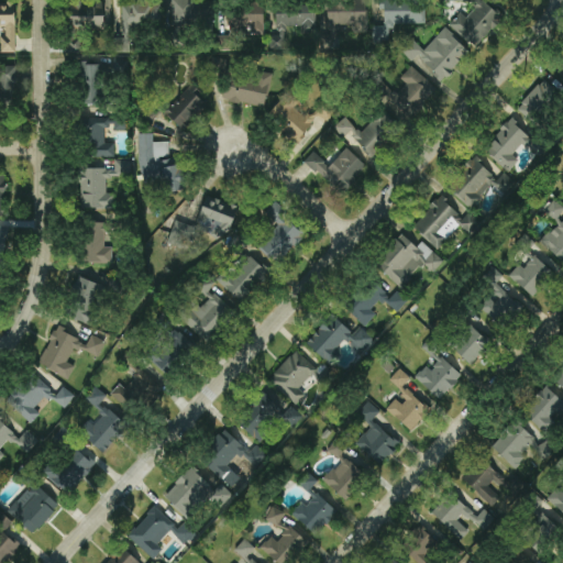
[(129,53),(130,28),(159,29),(161,1),(123,0),(122,39),(113,39),(112,53),(129,53)]
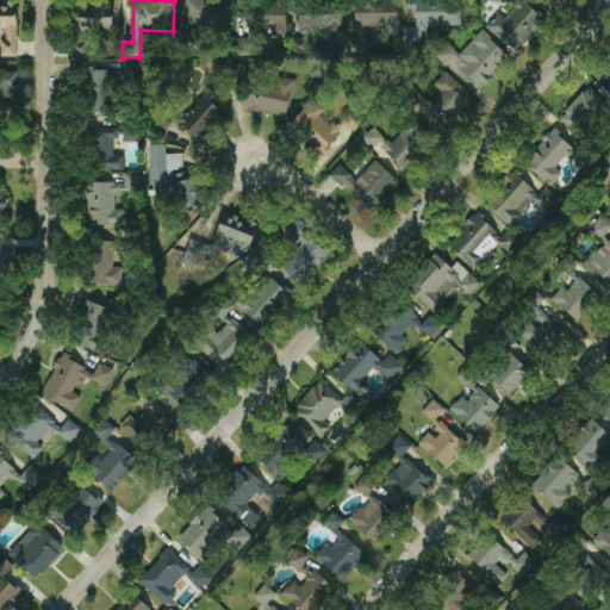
[(210,0),(186,1),(187,29),(231,27),(229,0),(210,0)]
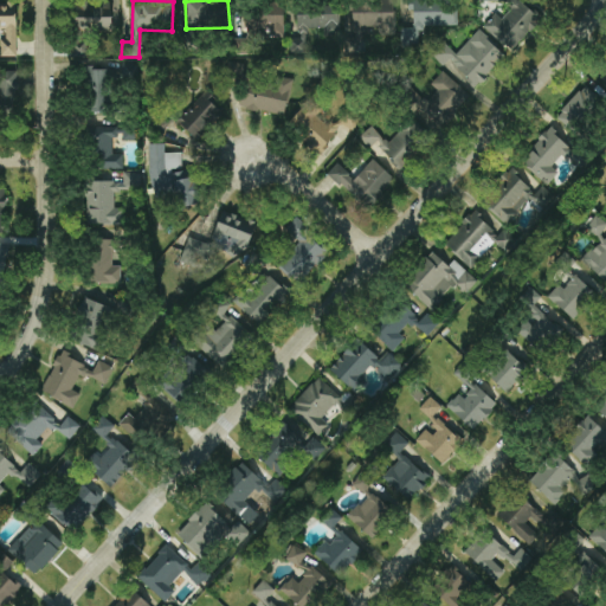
[(457,27),(457,0),(413,0),(413,28),(401,28),(401,46),(419,46),(419,27),(457,27)]
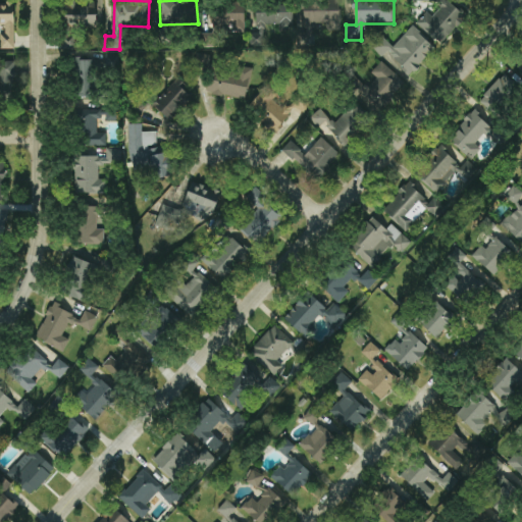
[(446,0),(431,16),(427,12),(417,23),(440,45),(466,17),(447,0),(446,0)]
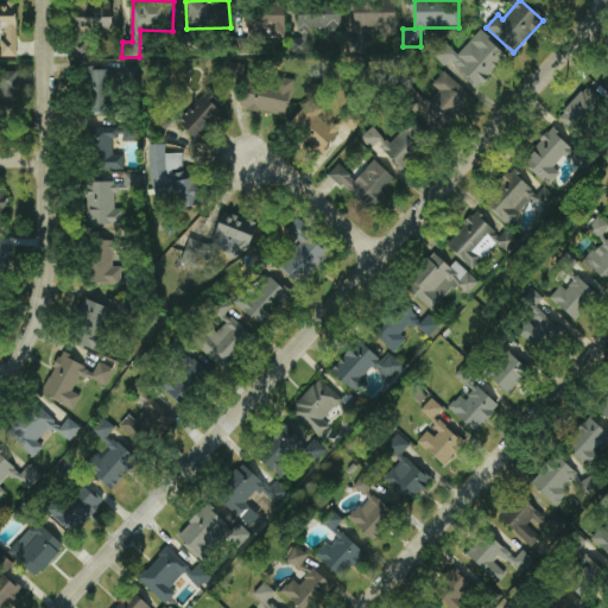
[(112,31),(113,4),(75,2),(74,29),(112,31)]
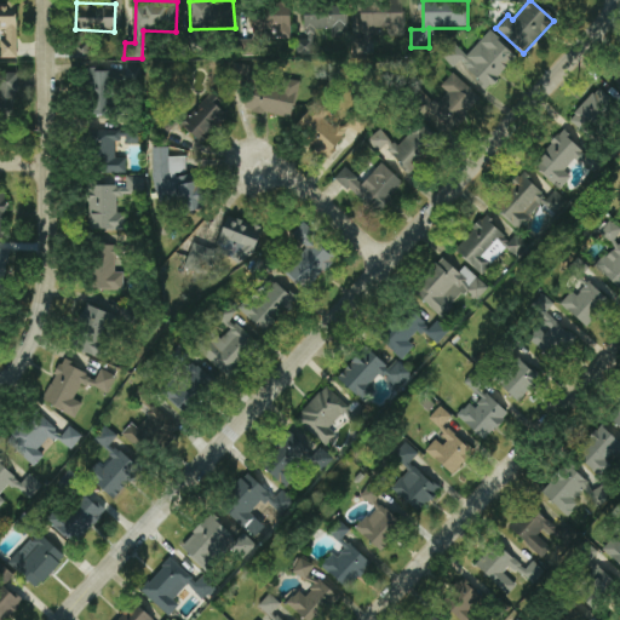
[(291,38),(290,3),(268,4),(269,10),(251,11),(252,39),(240,40),(240,52),(258,52),(257,34),(276,33),(276,39),(291,38)]
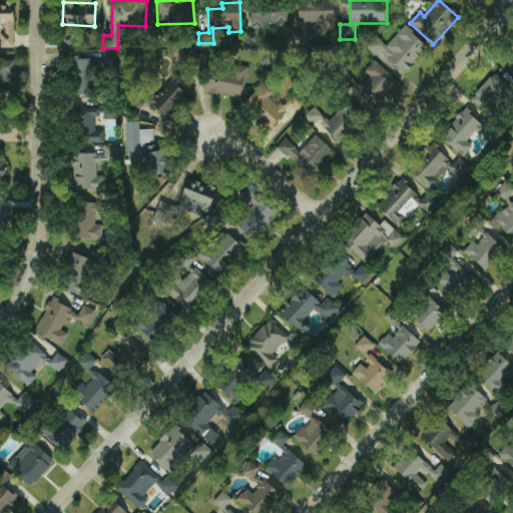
[(335,30),(335,2),(296,2),(295,26),(321,26),(321,30),(335,30)]
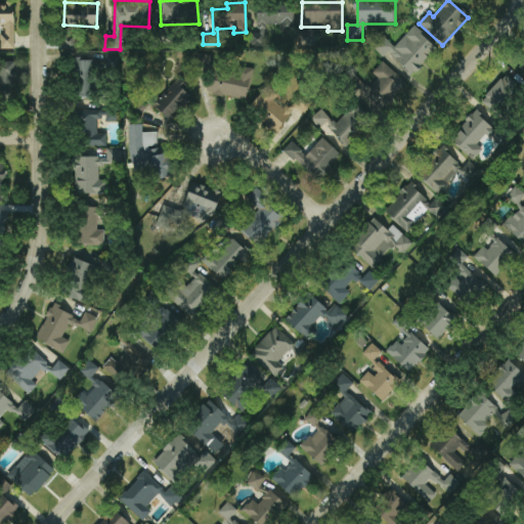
[(266,46),(266,25),(280,24),(280,32),(295,32),(294,3),(257,5),(258,32),(252,32),(252,47),(266,46)]
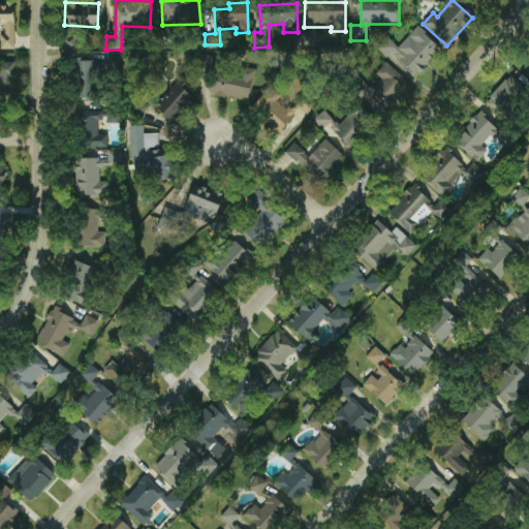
[(399,48),(387,37),(377,48),(387,58),(391,54),(415,78),(442,49),(418,27),(399,48)]
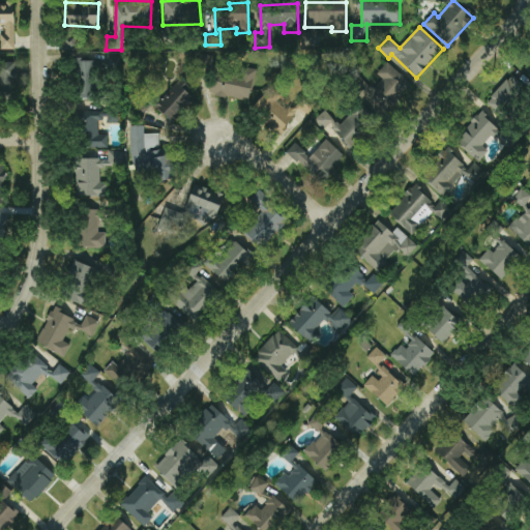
[(122,68),(121,55),(107,56),(108,69),(122,68)]
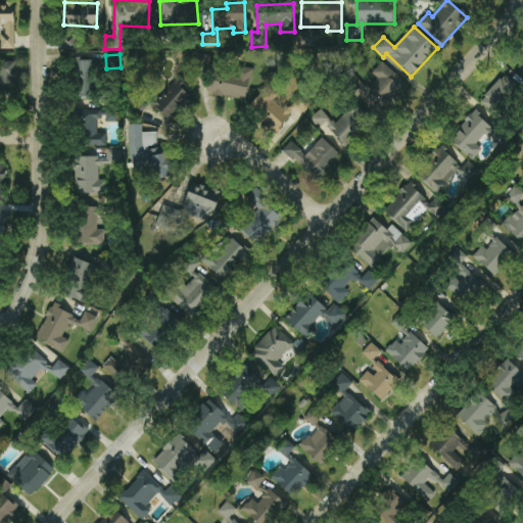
[(97,59),(77,58),(76,97),(96,98),(97,59)]
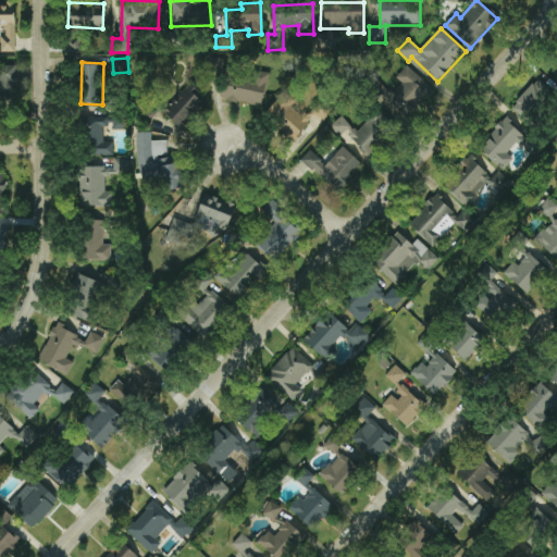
[(0,65),(0,72),(0,102),(14,103),(15,65),(0,65)]
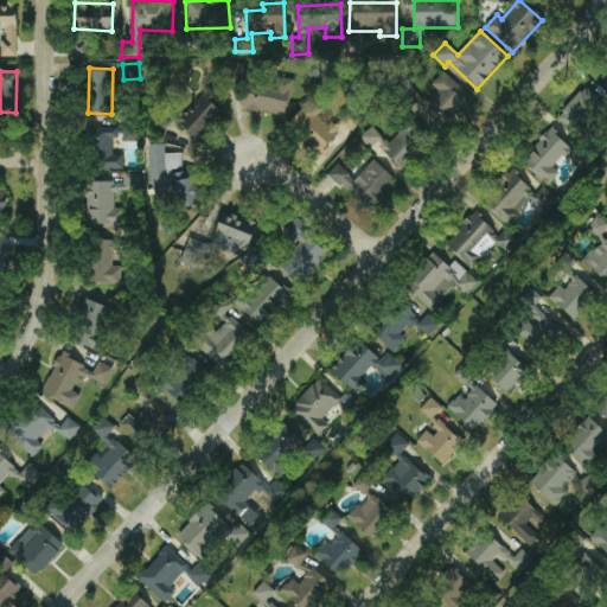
[(472,96),(446,74),(425,100),(419,95),(413,102),(443,129),(472,96)]
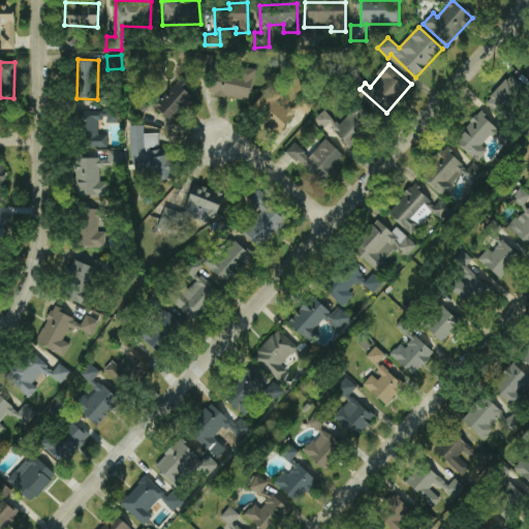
[(255,70),(237,66),(236,70),(216,66),(210,93),(248,102),(255,70)]
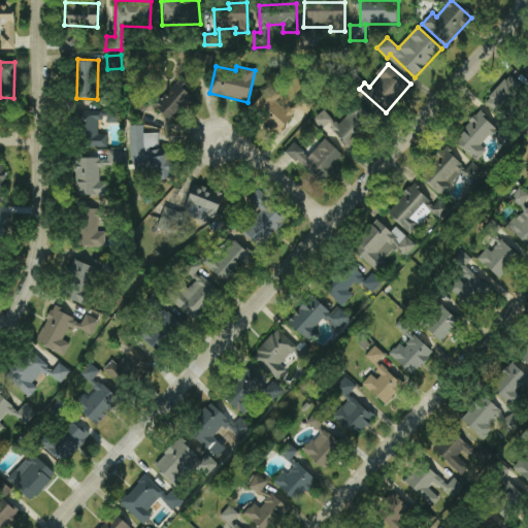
[(485,101),(501,117),(526,90),(509,74),(485,101)]
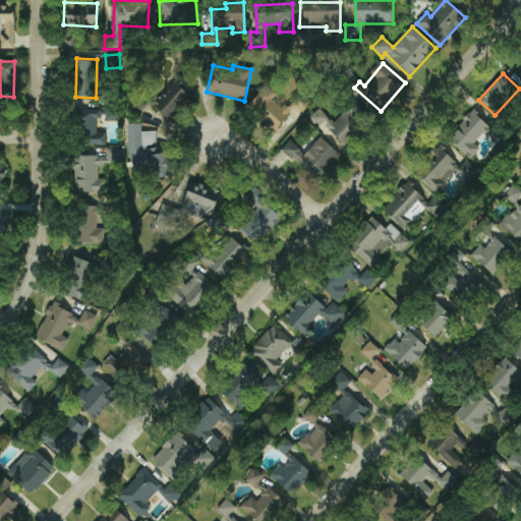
[(153,105),(170,121),(192,98),(180,87),(183,82),(177,77),(153,105)]
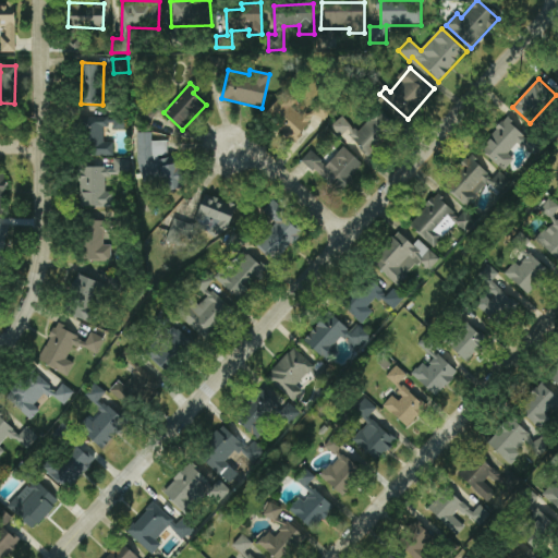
[(323,121),(334,110),(322,97),(307,110),(288,89),(265,111),(291,140),(318,116),(323,121)]
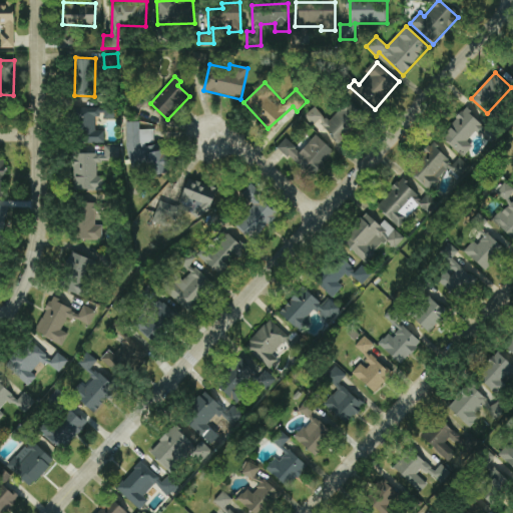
[(337,143),(351,132),(346,125),(361,114),(351,100),(326,119),(316,106),(305,115),(312,125),(319,120),(337,143)]
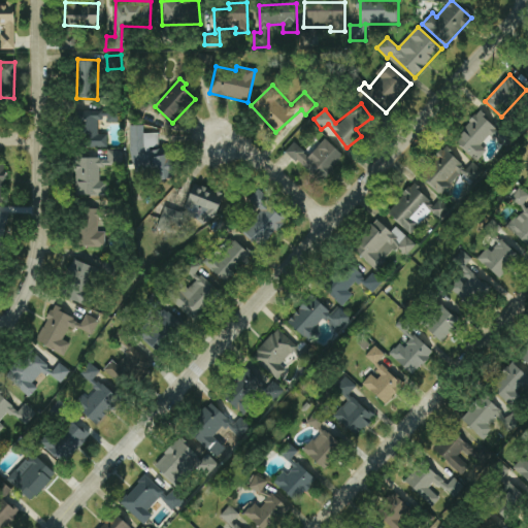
[(476,162),(487,151),(482,145),(497,129),(480,111),(453,140),(476,162)]
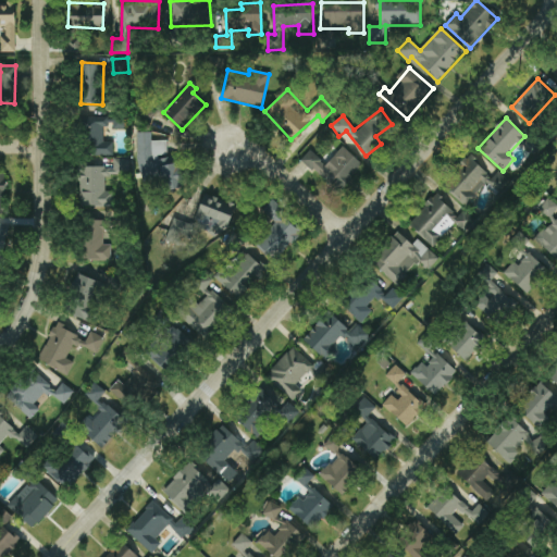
[(113,141),(104,141),(104,125),(112,125),(112,130),(127,130),(127,119),(86,119),(86,156),(113,156),(113,141)]
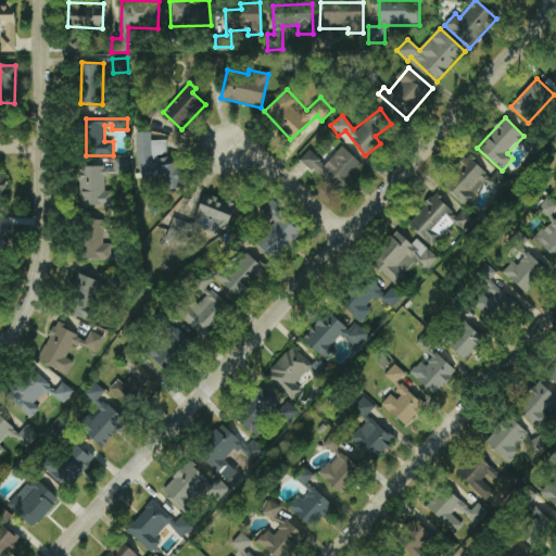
[(137,141),(138,174),(161,173),(161,190),(179,189),(179,156),(166,156),(165,140),(137,141)]
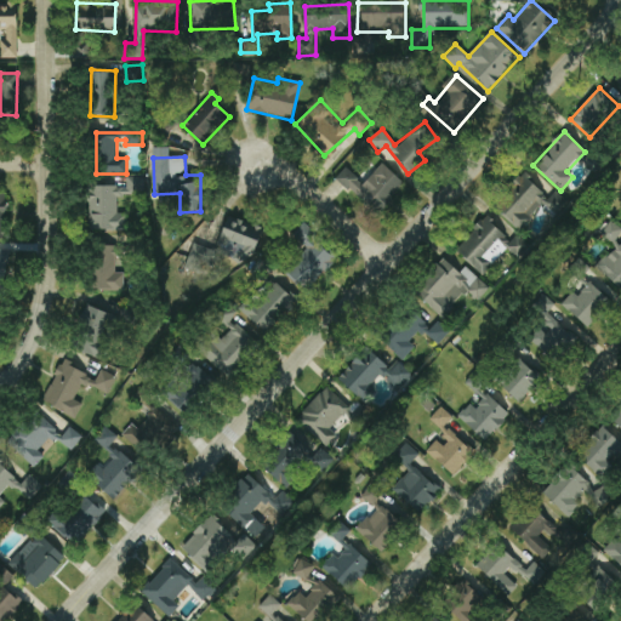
[(405,184),(382,163),(363,183),(346,167),(336,177),(376,215),(405,184)]
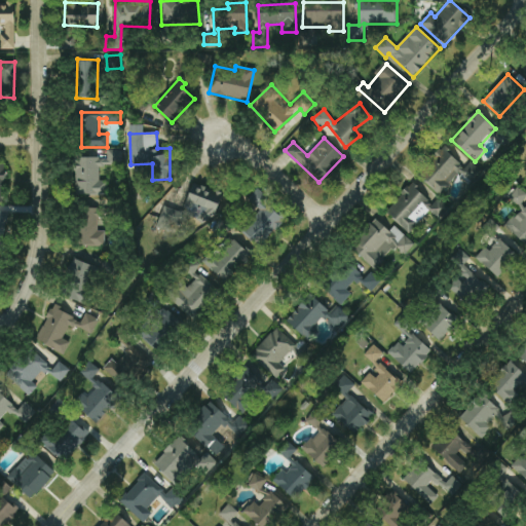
[(464,167),(447,149),(419,174),(439,195),(461,174),(472,186),(484,174),(472,161),(464,167)]
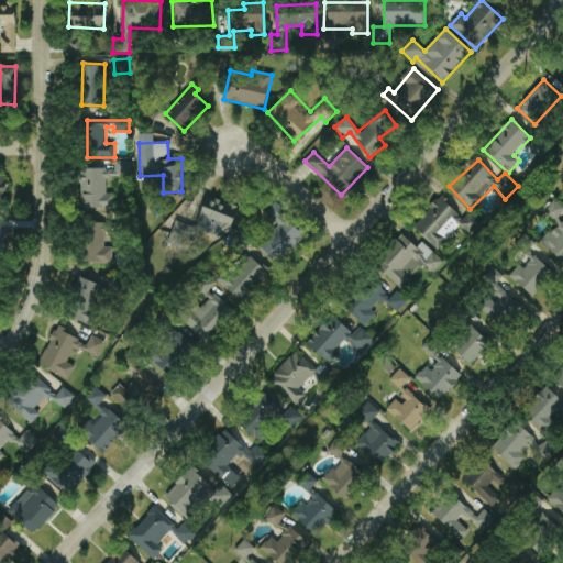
[(114,208),(114,192),(106,192),(106,176),(132,176),(132,161),(114,161),(114,168),(81,169),(81,209),(114,208)]
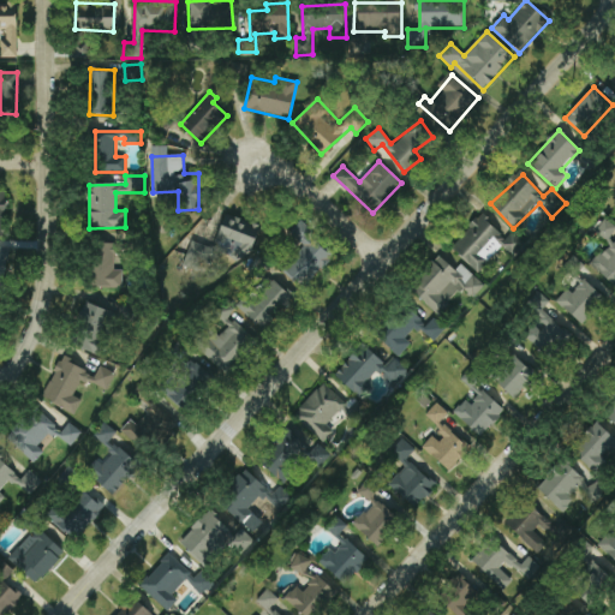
[(191,240),(183,266),(209,274),(220,243),(234,248),(231,260),(246,264),(258,226),(226,215),(214,249),(191,240)]
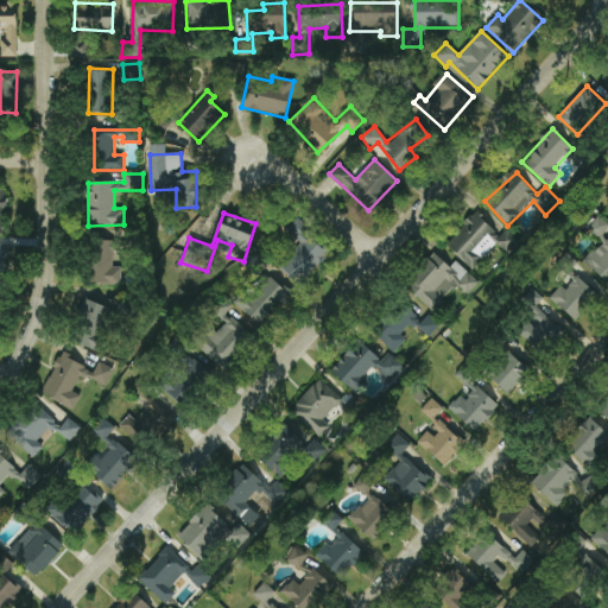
[(472,268),(502,238),(476,213),(447,245),(472,268)]
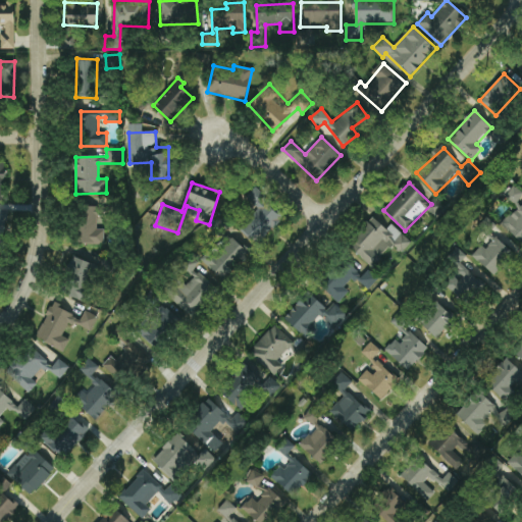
[(502,224),(521,242),(521,206),(517,202),(521,196),(521,193),(515,187),(506,197),(517,207),(502,224)]
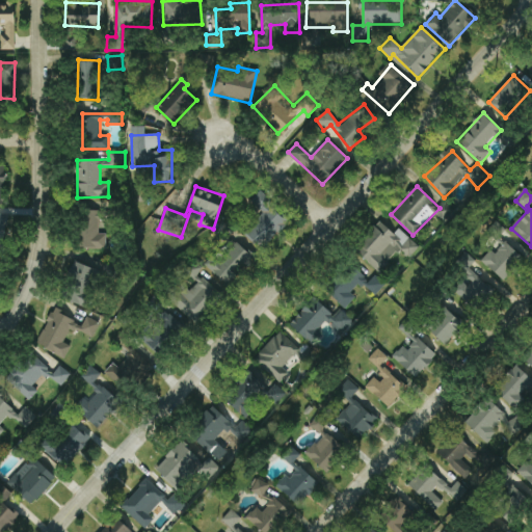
[(262,213),(244,233),(263,249),(290,219),(259,191),(249,202),(262,213)]
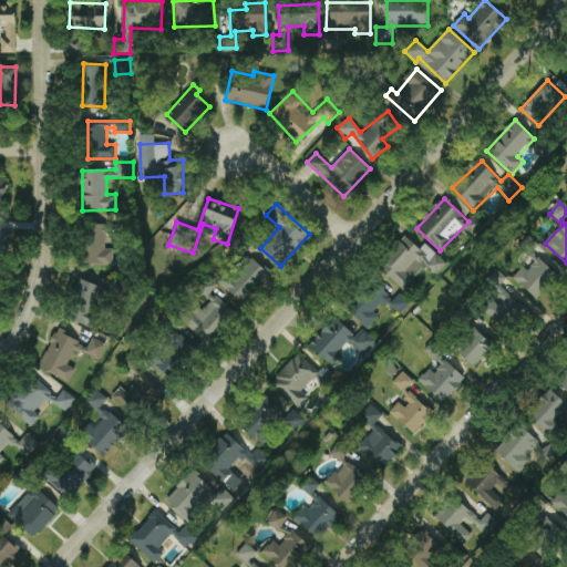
[(484,223),(471,214),(462,228),(476,236),(484,223)]
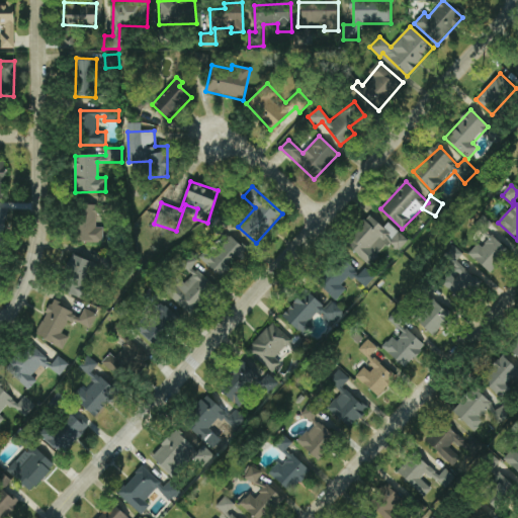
[(96,228),(96,214),(100,214),(100,205),(79,204),(78,242),(103,243),(103,228),(96,228)]
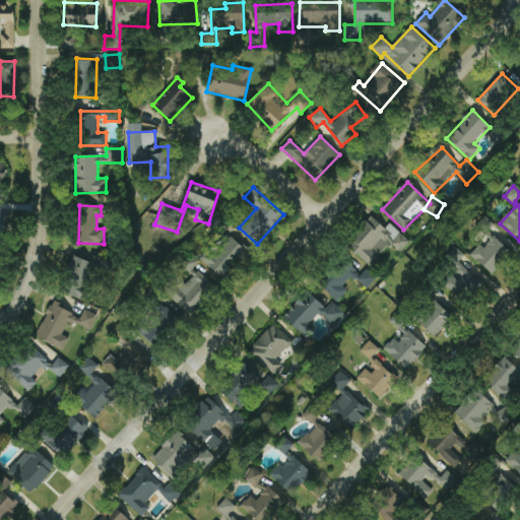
[(390,223),(385,229),(371,216),(346,244),(371,266),(391,244),(400,252),(410,242),(390,223)]
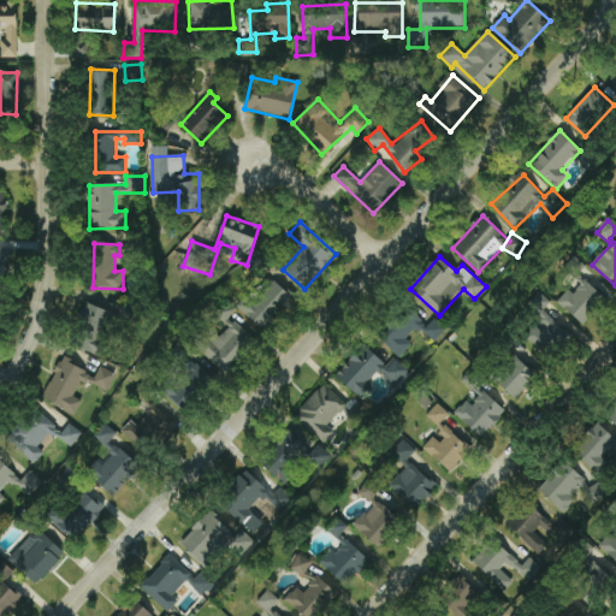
[(292,298),(270,274),(238,304),(261,329),(292,298)]
